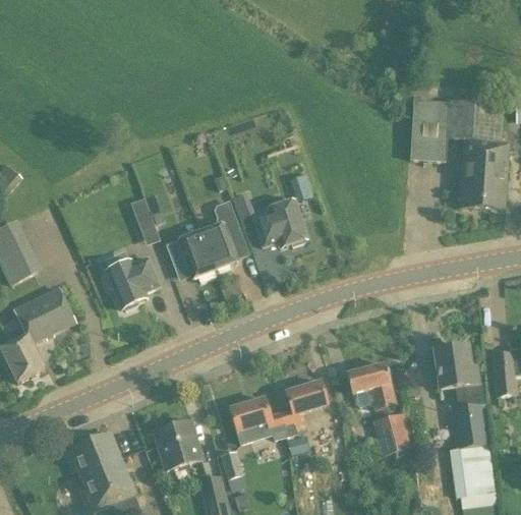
[(410,159),(446,160),(447,138),(449,103),(438,102),(430,102),(431,99),(413,98),(410,159)]
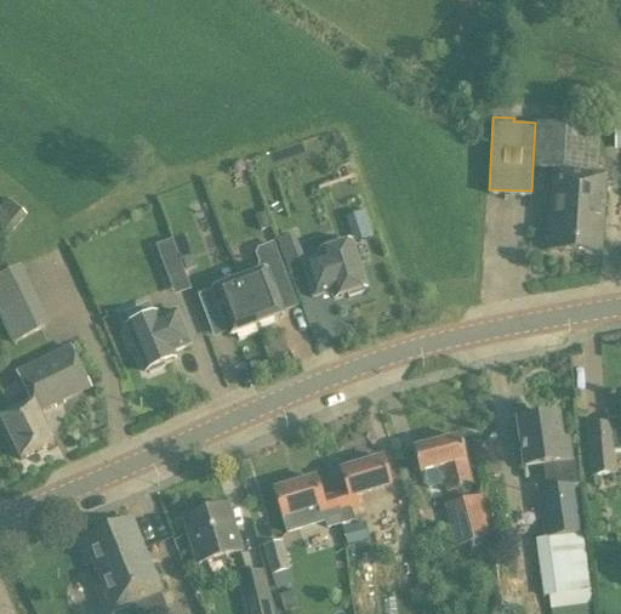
[(552,166),(548,206),(603,210),(607,171),(598,170),(598,169),(552,166)]
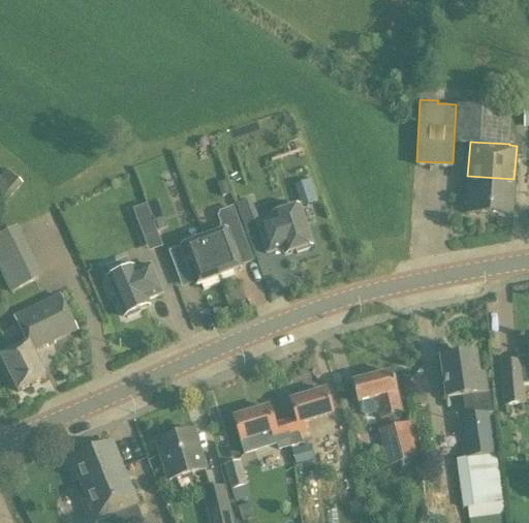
[(0,205),(23,179),(6,164),(0,171),(0,205)]
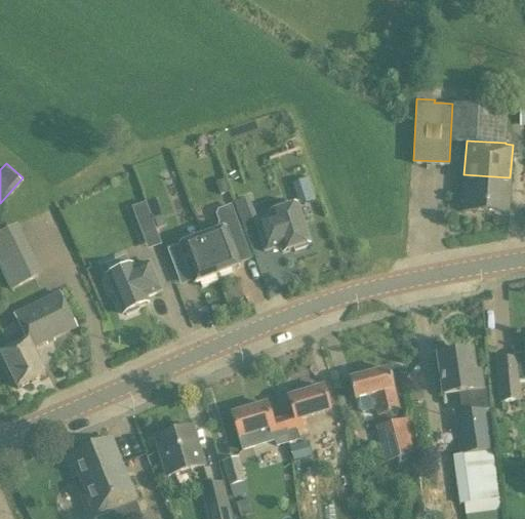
[(297,199),(313,195),(307,172),(291,176),(297,199)]
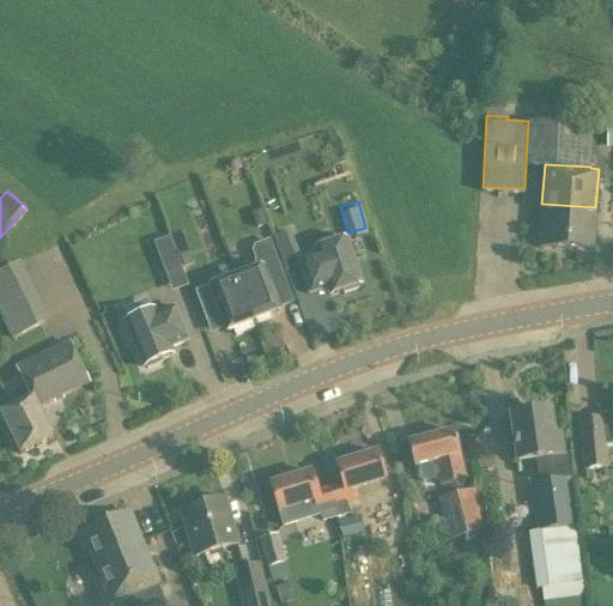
[(595,207),(541,204),(539,242),(593,247),(595,207)]
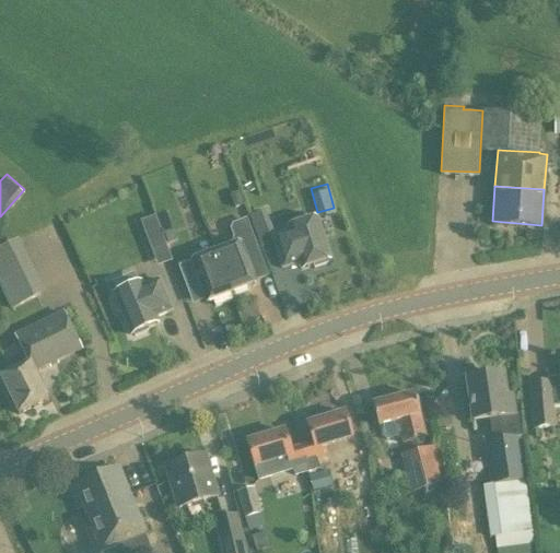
[(272,230),(265,206),(248,211),(257,235),(272,230)]
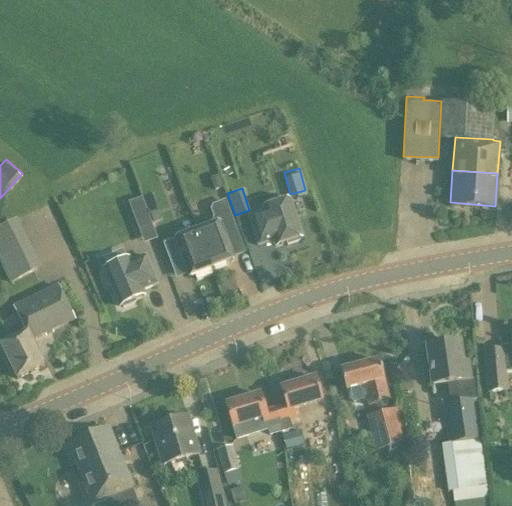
[(157,235),(149,212),(142,193),(129,198),(144,239),(157,235)]
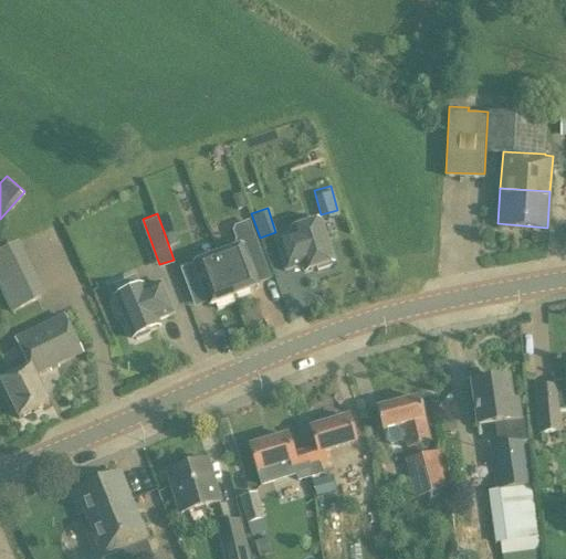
[(335,259),(322,217),(292,225),(294,231),(276,236),(287,267),(304,262),(306,267),(318,264),(318,266),(333,262),(332,260),(335,259)]
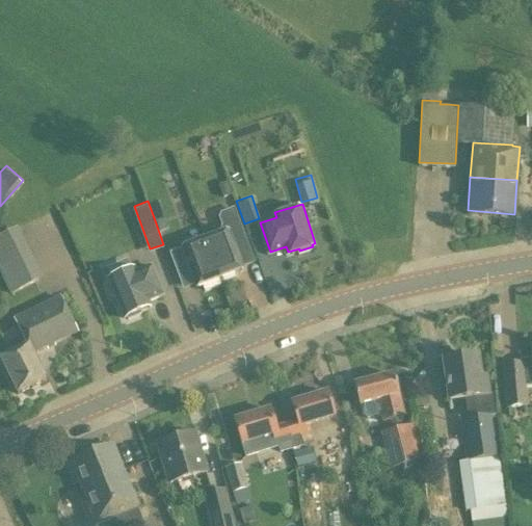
[(206,235),(220,274),(244,266),(241,257),(253,253),(236,205),(223,209),(221,213),(224,221),(219,231),(206,235)]
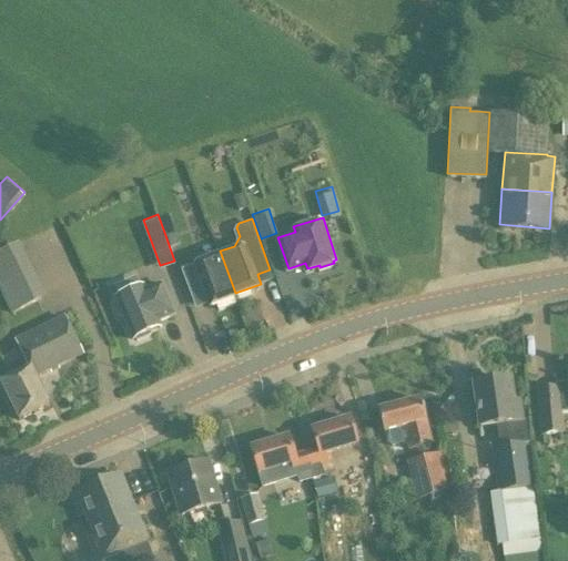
[(46,293),(19,237),(0,245),(0,287),(10,309),(46,293)]
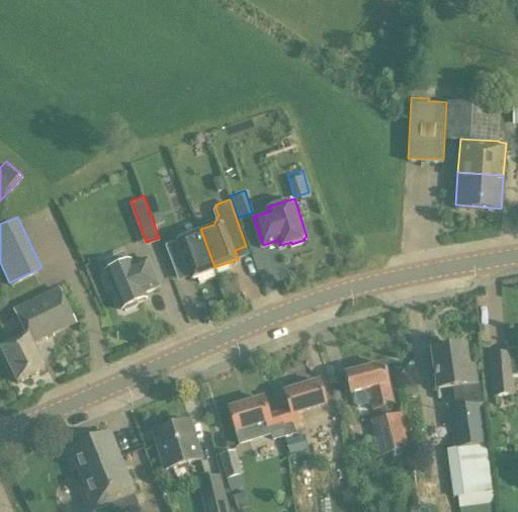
[(214,267),(200,229),(198,230),(197,227),(181,233),(182,236),(177,238),(178,239),(166,243),(177,271),(188,267),(191,276),(195,274),(198,281),(213,275),(211,268),(214,267)]
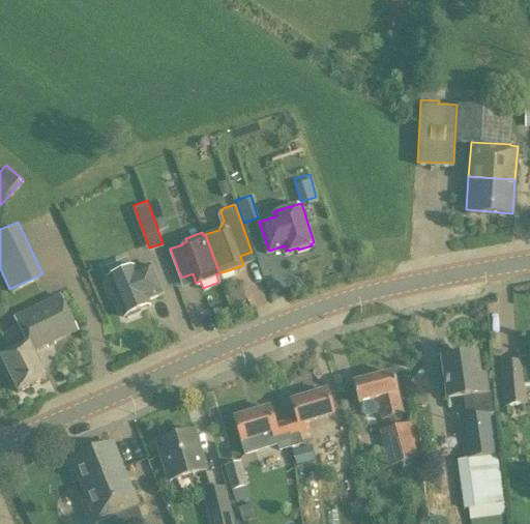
[(151,261),(136,268),(134,264),(108,275),(109,278),(106,279),(112,292),(114,291),(123,313),(126,312),(127,315),(141,309),(140,307),(150,301),(148,296),(164,290),(151,261)]
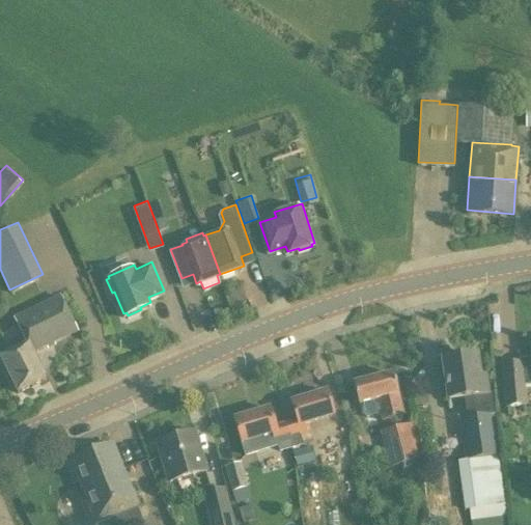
[(15,312),(28,340),(0,354),(17,389),(45,376),(32,350),(46,343),(47,347),(55,342),(54,339),(77,329),(60,292),(15,312)]
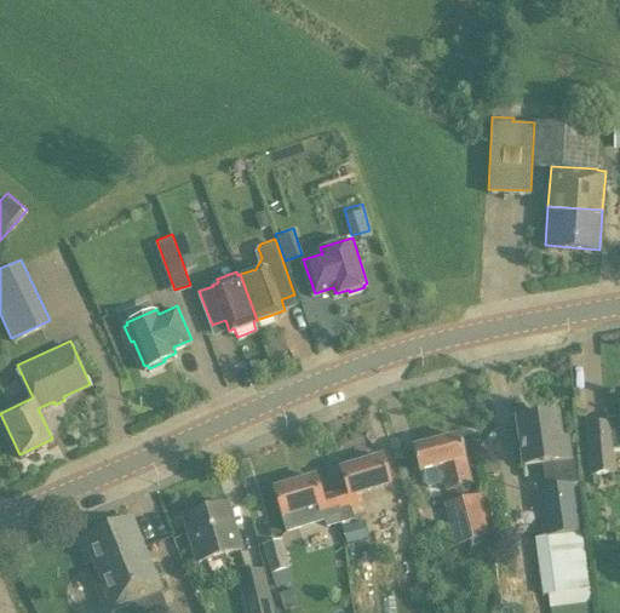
[(566,436),(560,436),(556,411),(517,417),(522,457),(538,454),(541,485),(537,485),(544,533),(533,534),(541,593),(547,591),(550,606),(592,599),(581,528),(581,527),(575,480),(577,480),(573,454),(568,456),(566,436)]
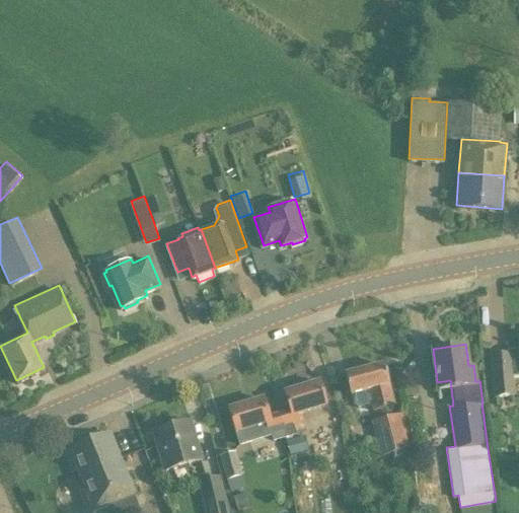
[(518,349),(509,350),(492,352),(496,393),(513,392),(511,374),(518,373),(518,349)]
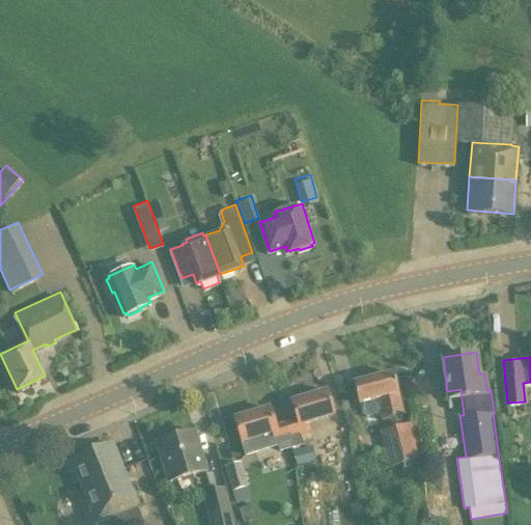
[(353,381),(359,402),(360,402),(362,411),(366,413),(381,410),(383,417),(404,412),(394,370),(353,381)]
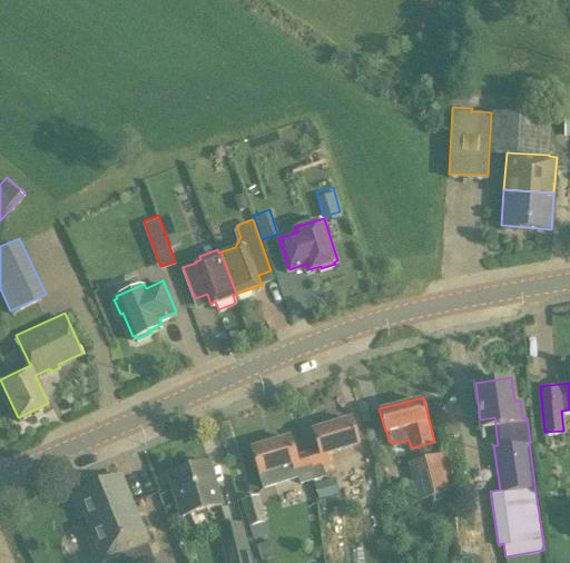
[(314,428),(320,447),(308,451),(316,476),(314,476),(315,484),(318,495),(338,490),(334,475),(325,477),(324,473),(326,473),(323,464),(330,463),(326,453),(360,442),(352,416),(314,428)]
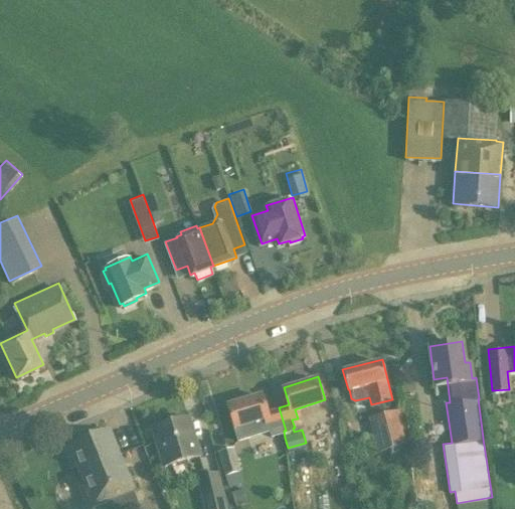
[(279,407),(268,410),(263,393),(228,404),(235,428),(265,417),(268,428),(276,426),(278,433),(283,432),(285,438),(284,431),(286,431),(279,407)]
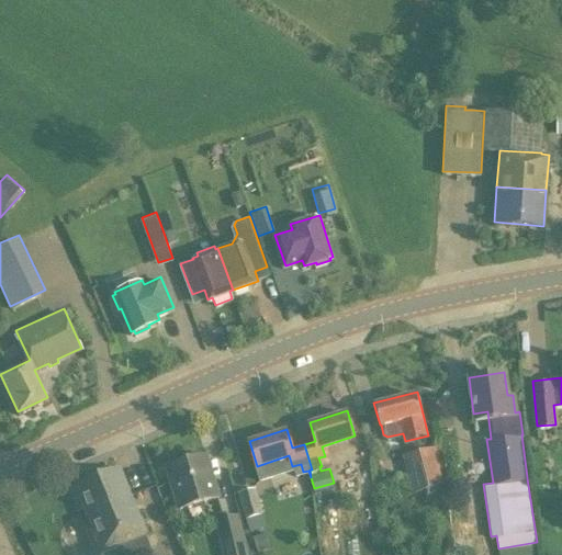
[(437,443),(402,452),(412,490),(442,483),(438,465),(442,464),(437,443)]
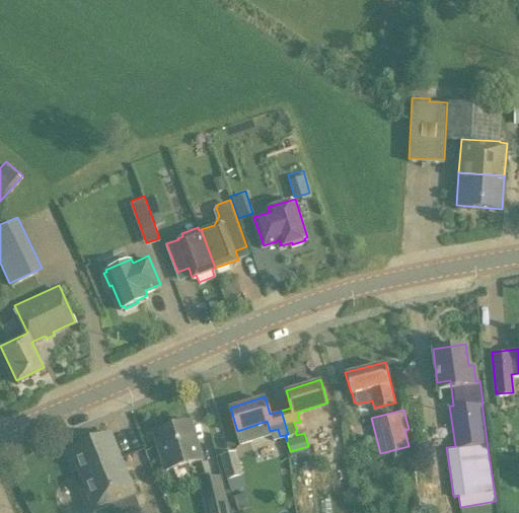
[(203,457),(191,420),(155,430),(166,468),(203,457)]
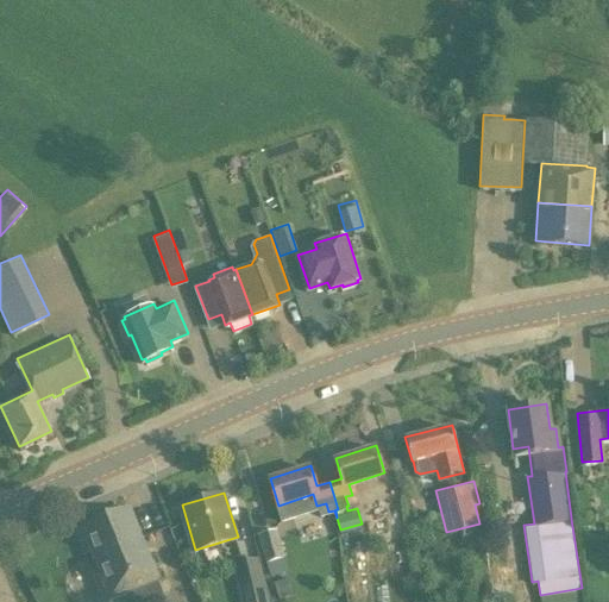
[(111,597),(130,590),(135,601),(140,601),(163,594),(158,579),(159,578),(131,507),(82,526),(111,597)]
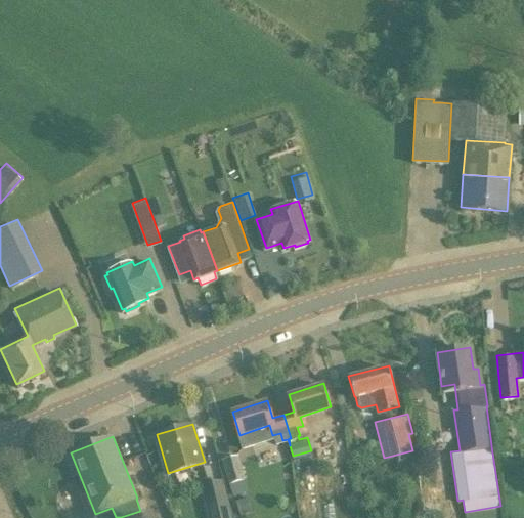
[(132,475),(151,470),(146,449),(127,455),(132,475)]
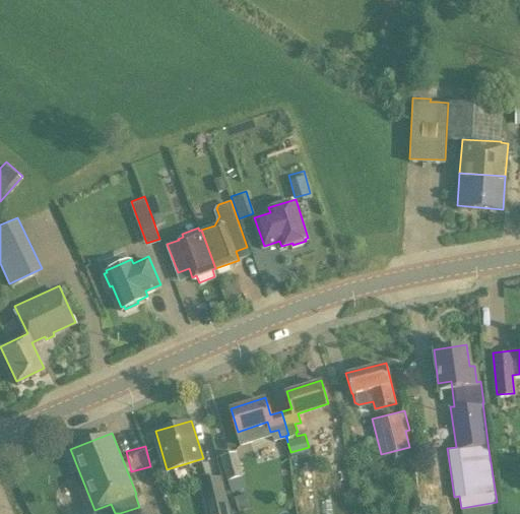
[(226,477),(242,473),(236,449),(219,453),(226,477)]
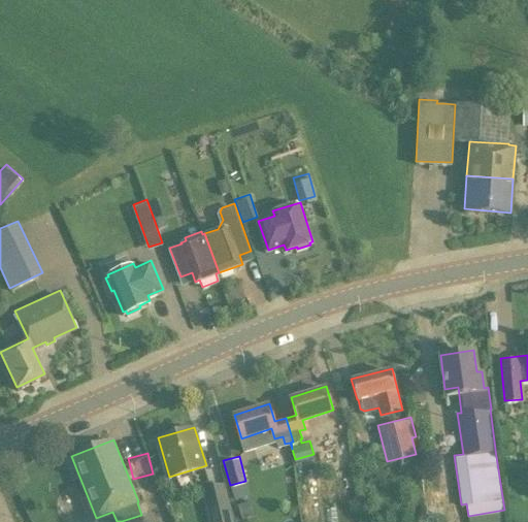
[(321,477),(323,496),(334,495),(332,476),(321,477)]
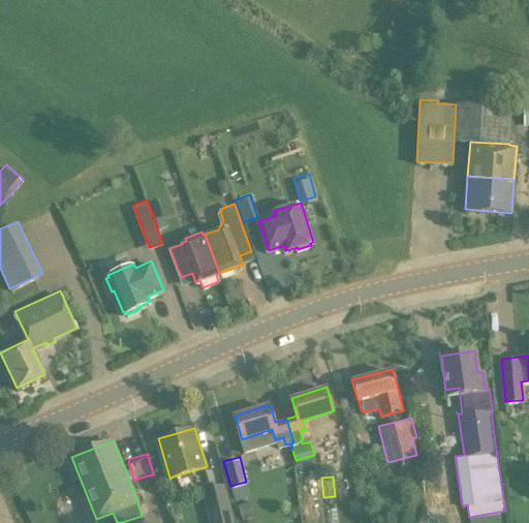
[(211,522),(232,522),(223,482),(203,487),(211,522)]
